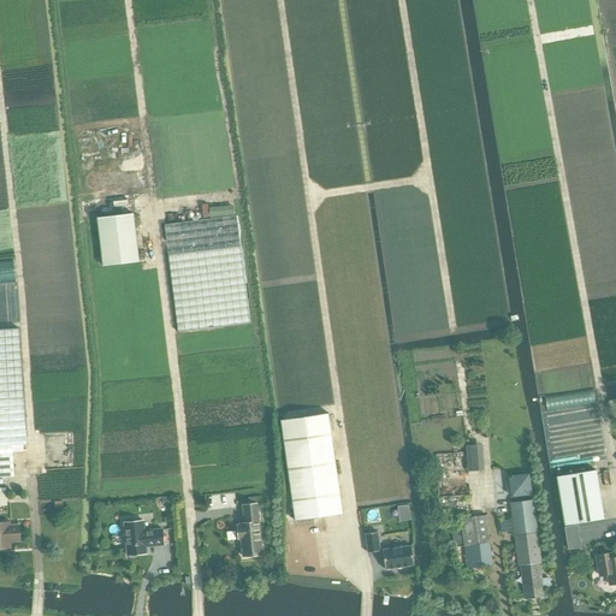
[(231,205),(208,207),(209,217),(232,214),(231,205)]
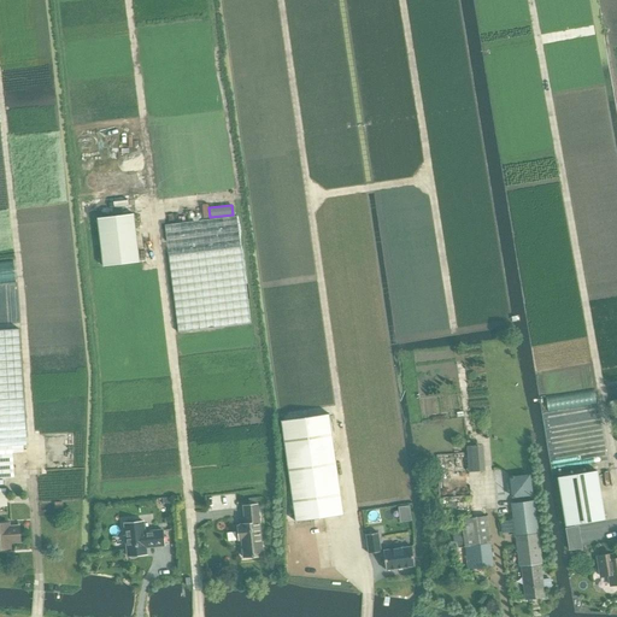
[(97,218),(103,266),(139,262),(133,215),(97,218)]
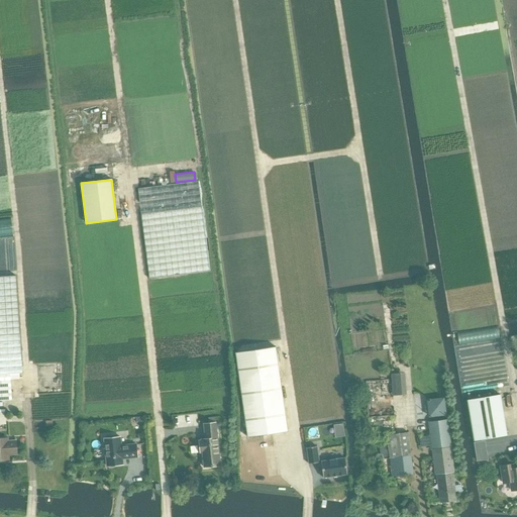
[(138,189),(149,279),(209,272),(198,182),(138,189)]
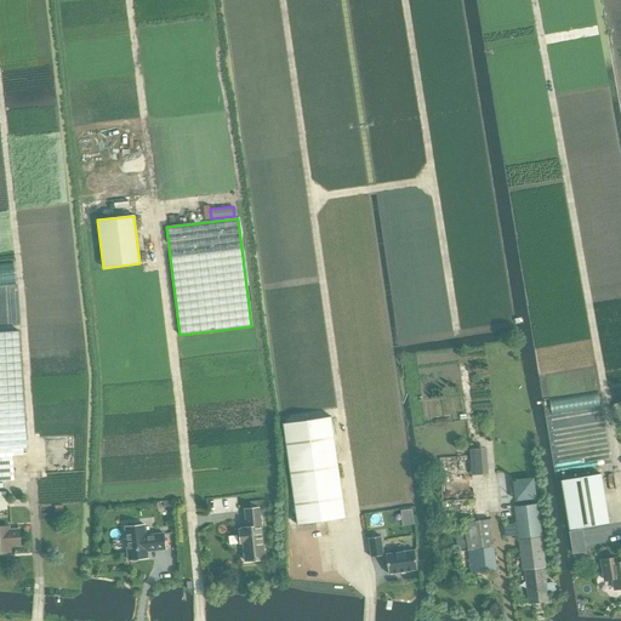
[(0,449),(12,449),(23,449),(26,449),(18,331),(0,332),(0,449)]
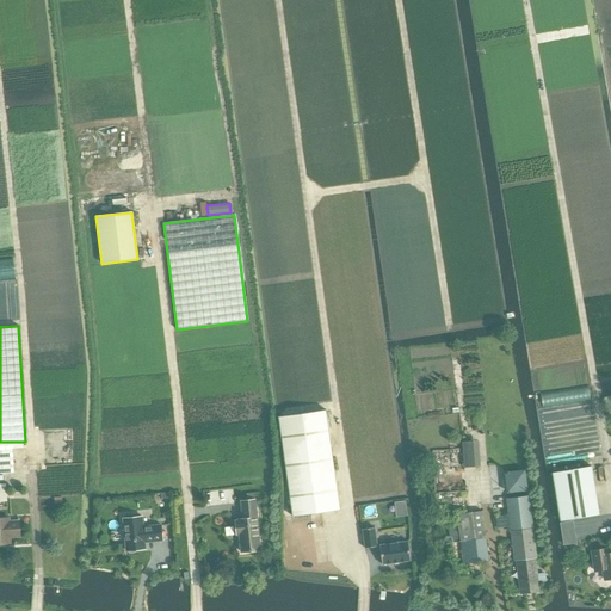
[(277,417),(291,517),(340,510),(326,411),(277,417)]
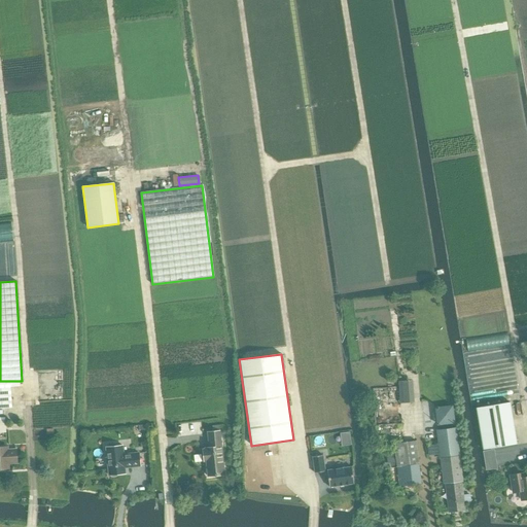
[(10,381),(0,381),(0,409),(12,409),(10,387),(10,381)]
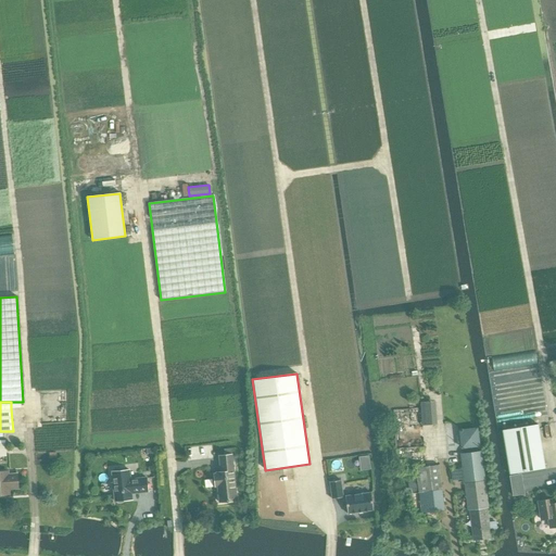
[(510,475),(544,468),(538,425),(517,428),(503,430),(510,475)]
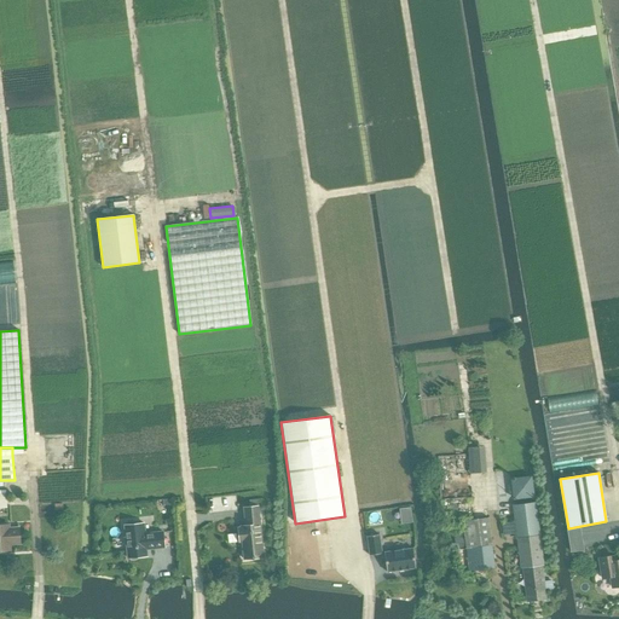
[(545,580),(543,565),(544,565),(536,502),(513,505),(521,568),(524,567),(528,601),(547,599),(545,589),(557,588),(556,579),(545,580)]
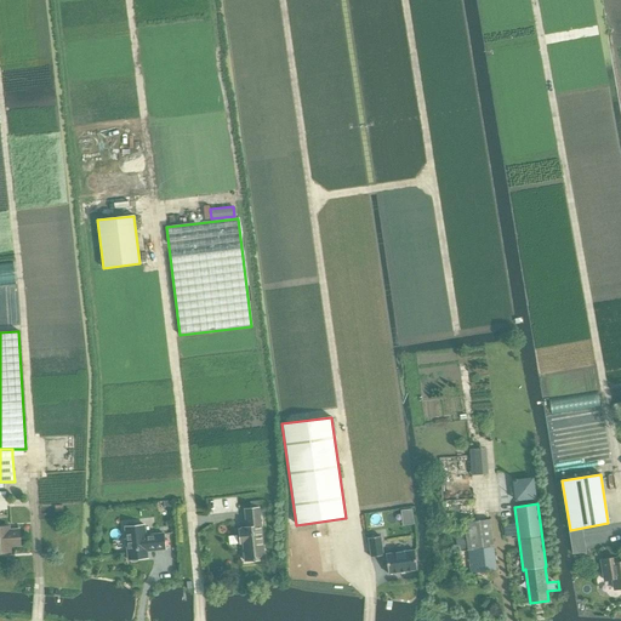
[(244,510),(246,528),(240,528),(241,529),(239,529),(240,543),(243,543),(244,560),(265,559),(258,508),(244,510)]
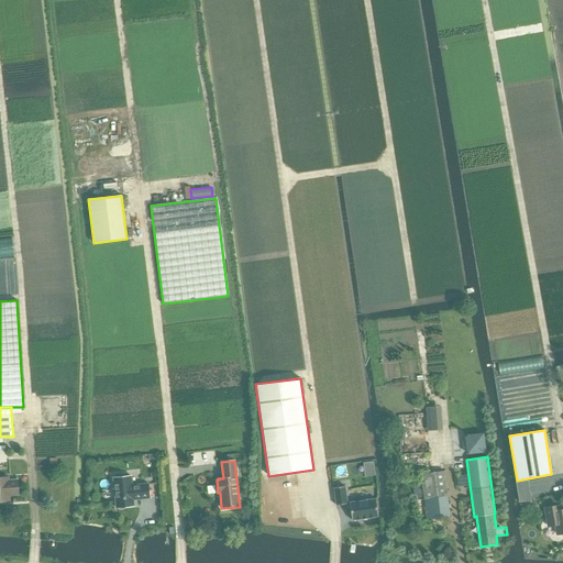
[(426,498),(416,499),(418,520),(451,516),(445,472),(422,475),(426,498)]
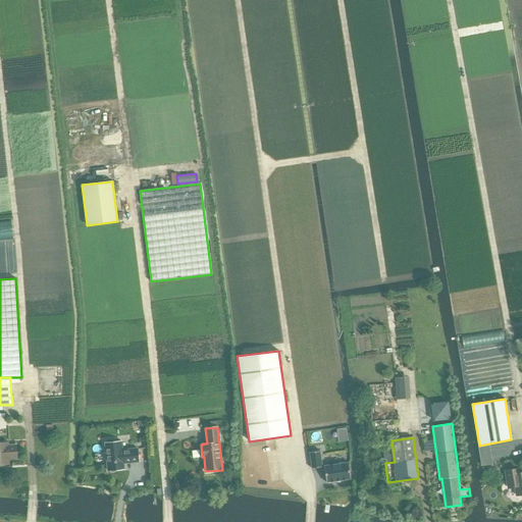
[(122,450),(121,441),(104,444),(107,471),(109,470),(111,472),(115,471),(116,470),(124,469),(123,464),(139,462),(138,449),(122,450)]
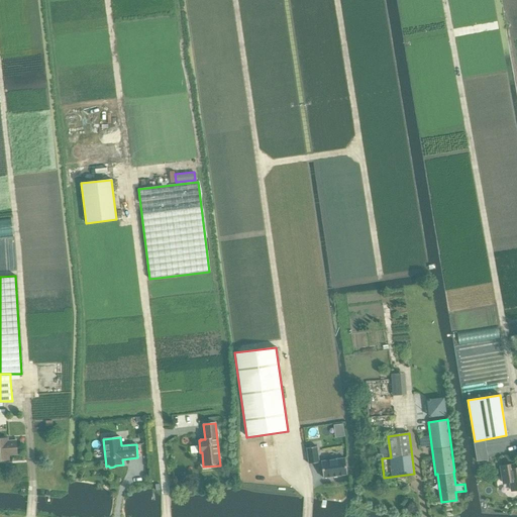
[(0,439),(0,460),(7,460),(7,455),(15,454),(14,441),(6,442),(6,439),(0,439)]
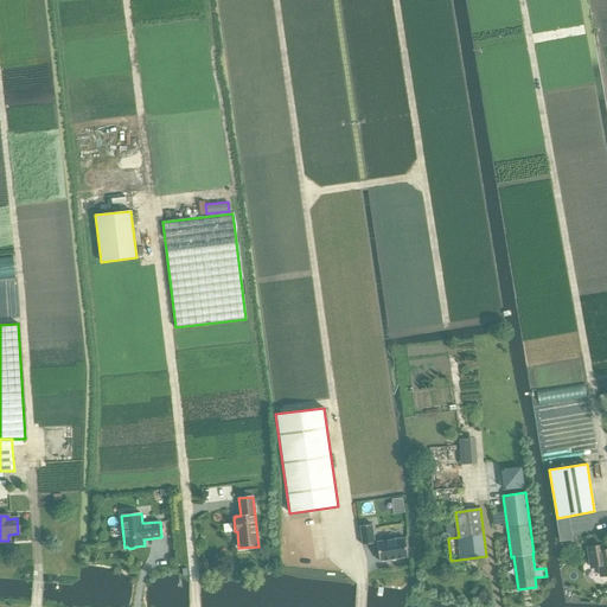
[(363,544),(375,543),(372,524),(359,525),(363,544)]
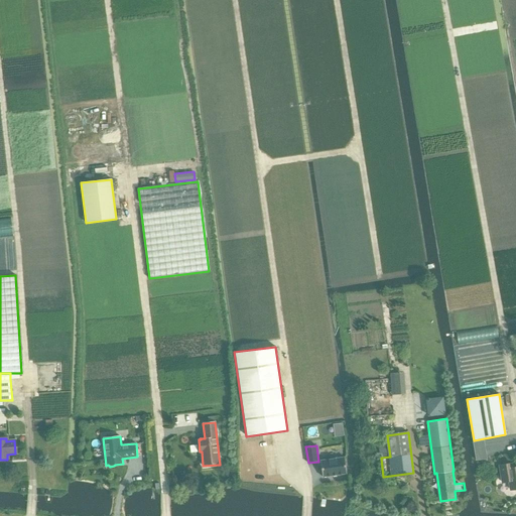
[(484,447),(474,448),(476,461),(486,460),(484,447)]
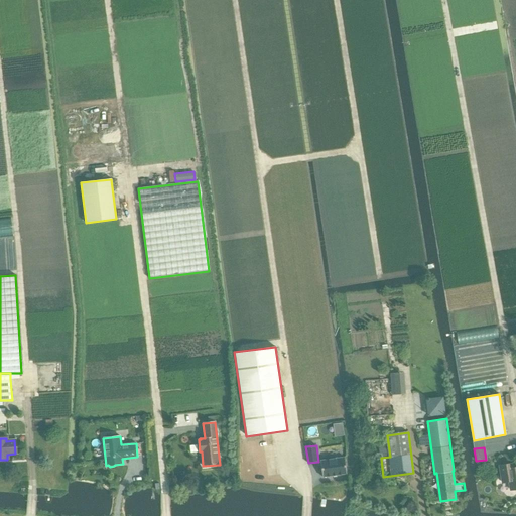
[(344,457),(320,460),(323,477),(347,473),(344,457)]
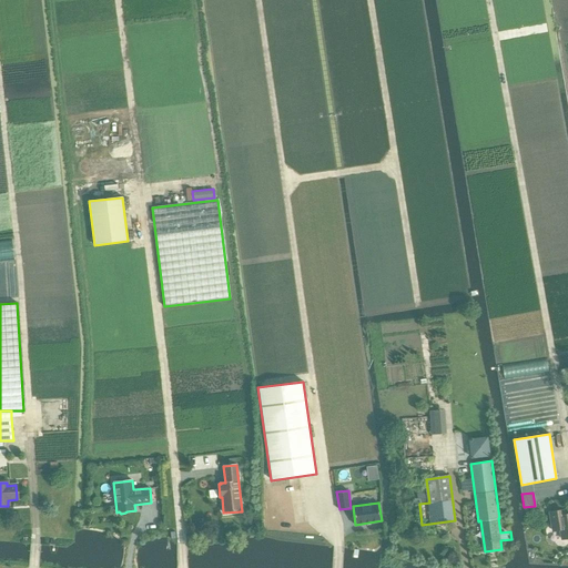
[(567,538),(567,514),(565,515),(564,510),(549,513),(553,530),(560,529),(561,539),(567,538)]
